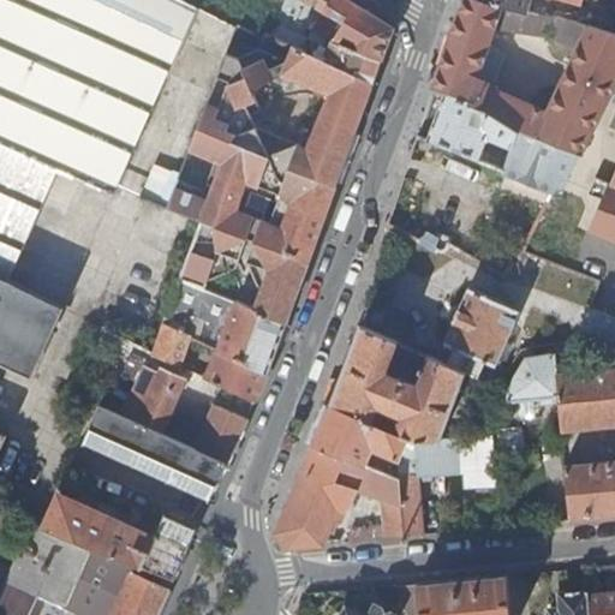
[(0,0),(0,141),(59,169),(114,195),(197,6),(185,0),(184,0),(0,0)]
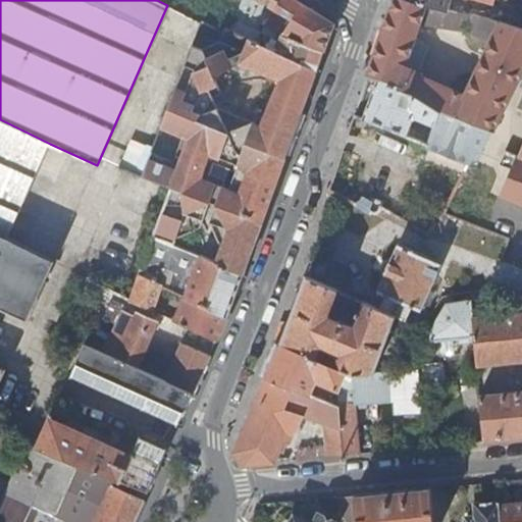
[(169,0),(167,5),(200,21),(223,32),(224,33),(227,29),(232,21),(235,18),(203,4),(205,0),(169,0)]
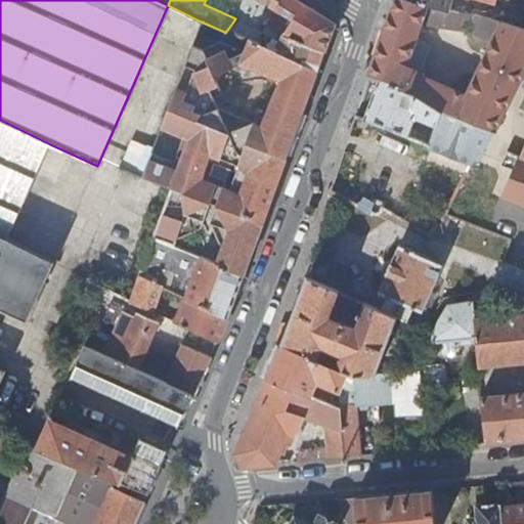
[(234,0),(206,0),(204,4),(235,18),(237,14),(242,3),(234,0)]
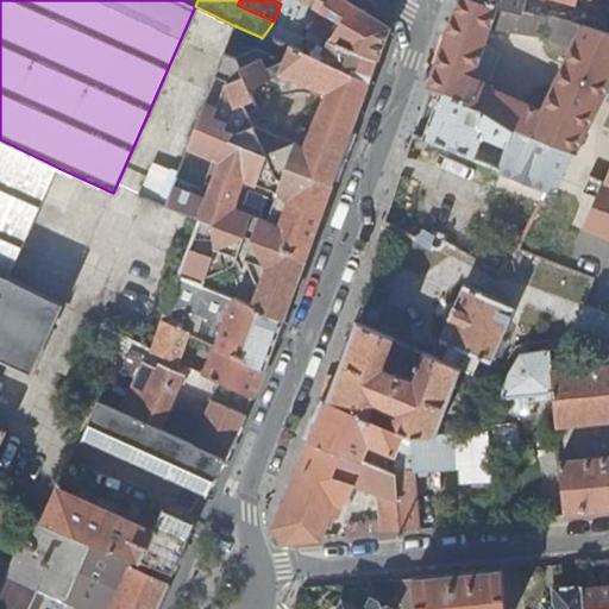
[(311,31),(331,39),(378,60),(390,27),(353,6),(344,0),(302,0),(322,13),(311,31)]
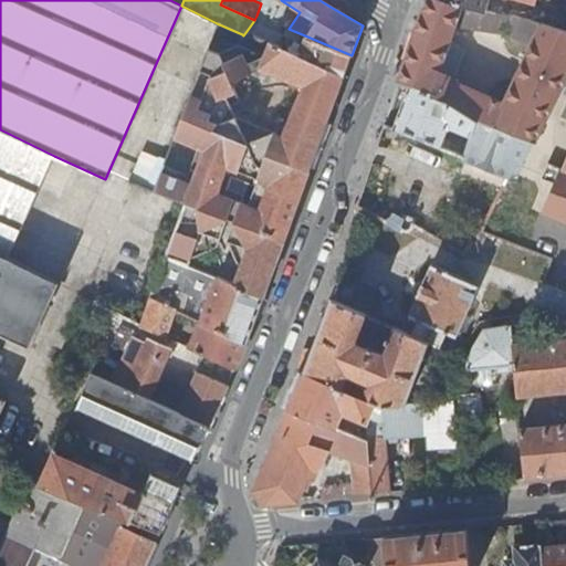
[(411,86),(431,93),(430,97),(477,117),(534,140),(565,74),(565,31),(545,27),(496,13),(484,10),(449,0),(428,0),(418,27),(399,82),(411,86)]
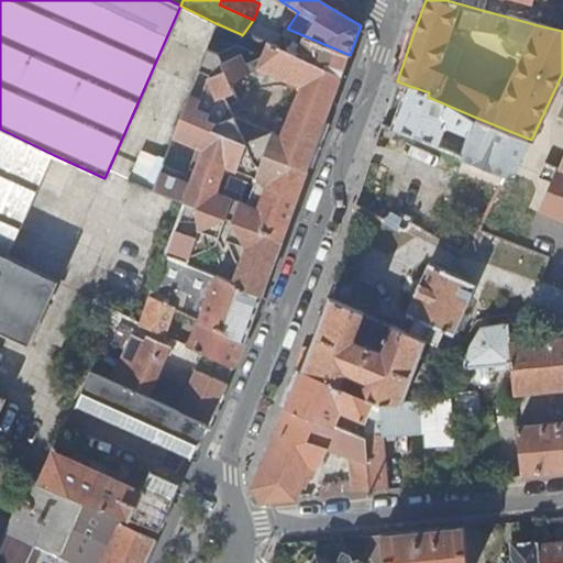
[(446,0),(482,10),(484,0),(514,0),(532,4),(532,0),(446,0)]
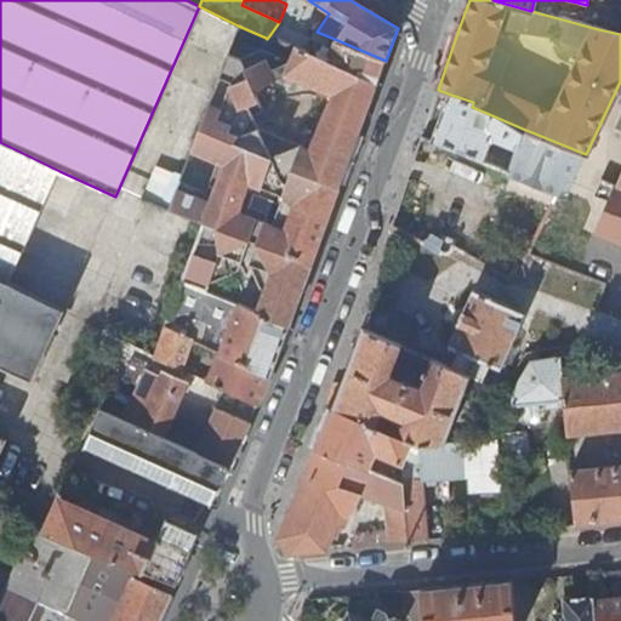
[(534,0),(531,11),(545,15),(548,0),(534,0)]
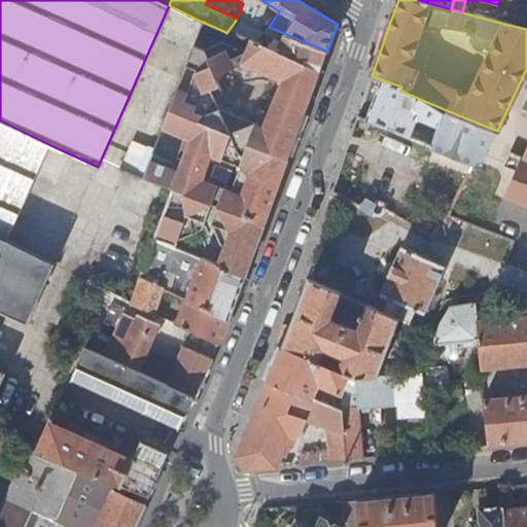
[(526,29),(526,0),(519,0),(515,20),(510,18),(507,25),(526,29)]
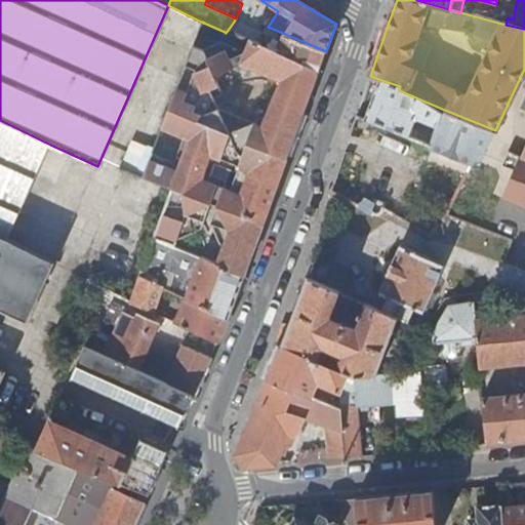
[(229,29),(226,33),(216,56),(220,68),(224,69),(226,70),(229,70),(231,69),(241,65),(280,81),(279,85),(310,96),(320,71),(263,44),(229,29)]
